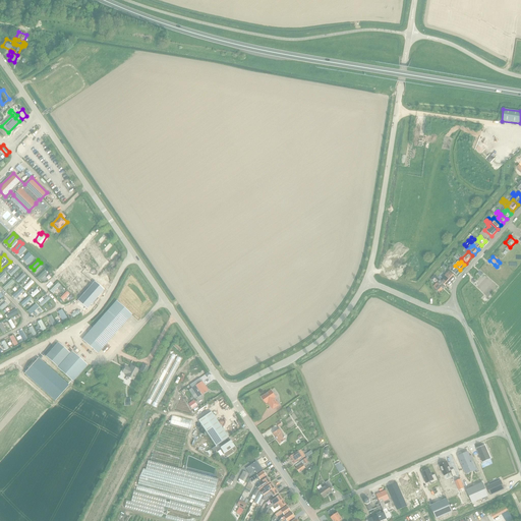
[(87,288),(92,283),(72,264),(67,269),(87,288)]
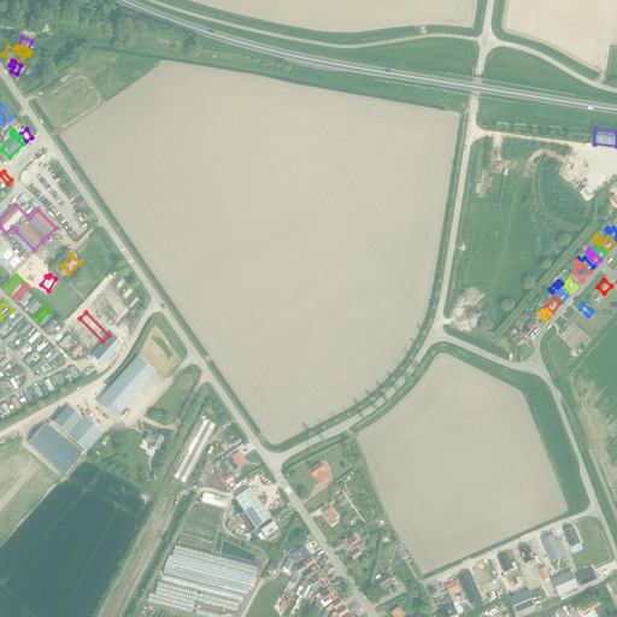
[(545,319),(539,315),(536,312),(535,313),(535,312),(532,316),(533,316),(530,318),(539,325),(545,319)]
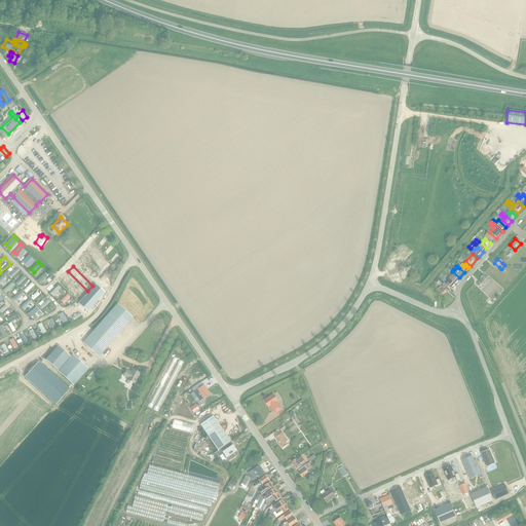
[(43,283),(48,277),(47,275),(49,273),(45,270),(39,277),(43,283)]
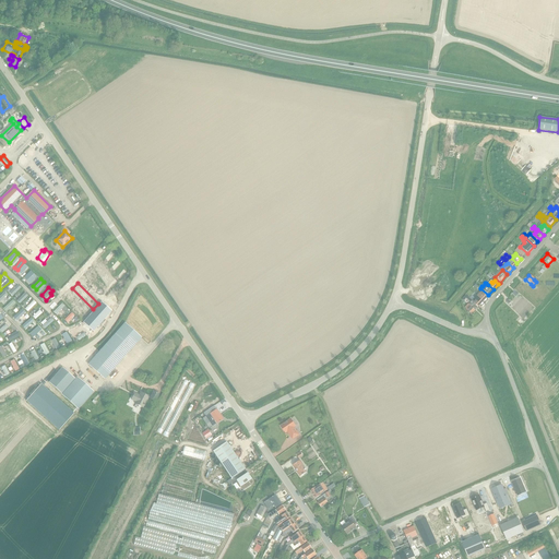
[(476,296),(483,301),(487,297),(480,292),(476,296)]
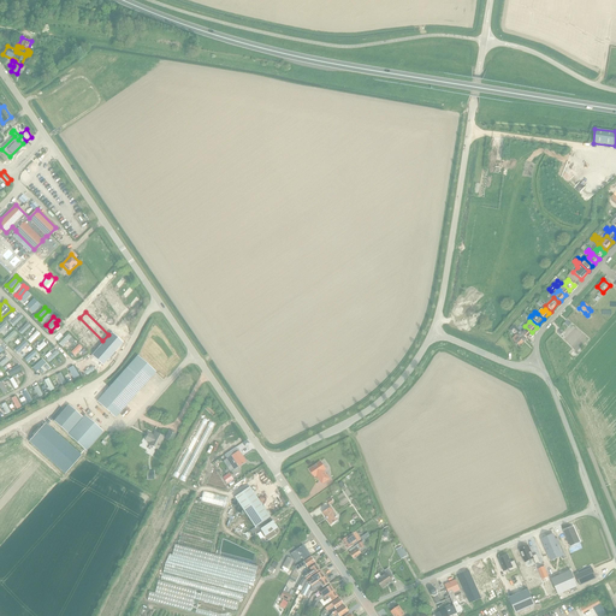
[(107,333),(113,330),(108,324),(102,327),(107,333)]
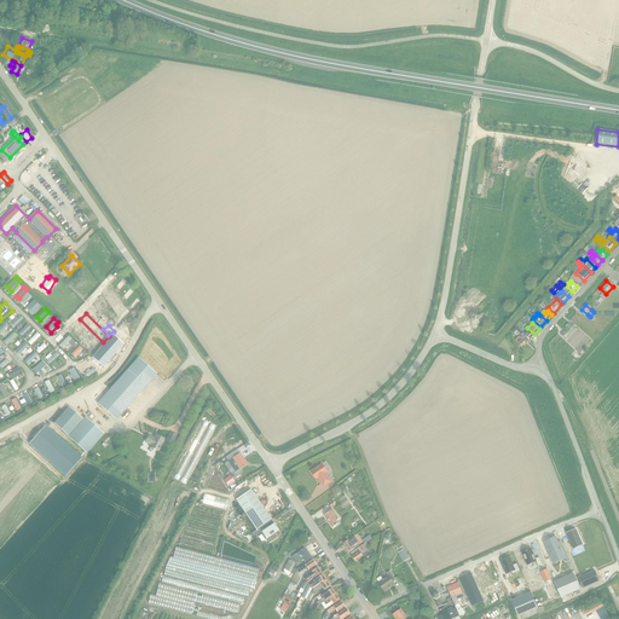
[(528,341),(534,334),(527,328),(525,331),(524,330),(522,331),(524,331),(522,333),(520,330),(519,333),(521,335),(521,336),(522,336),(522,335),(528,341)]
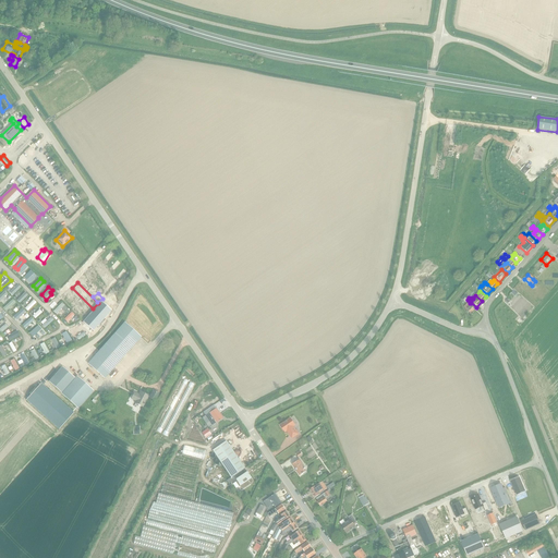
[(63,300),(55,307),(58,311),(63,305),(65,307),(69,305),(63,300)]
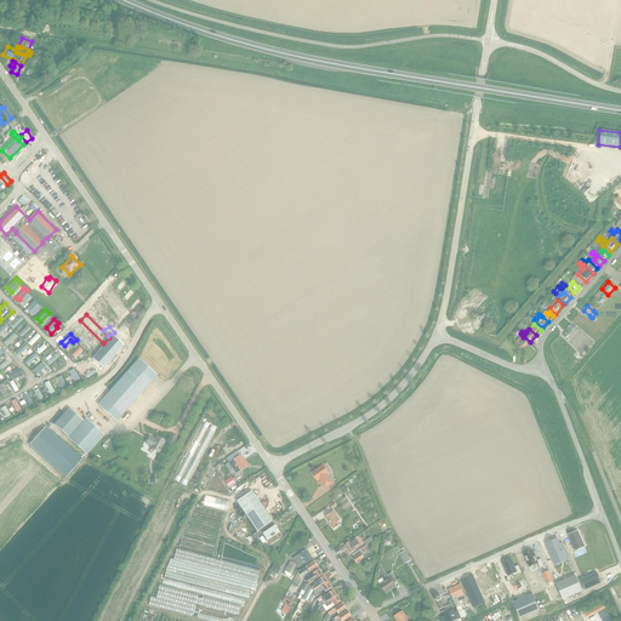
[(112,336),(92,358),(103,369),(124,346),(112,336)]
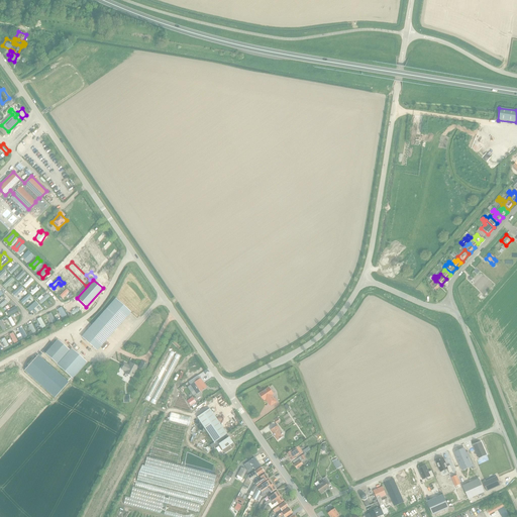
[(440,285),(436,281),(435,281),(434,281),(433,281),(432,282),(429,285),(435,291),(440,285)]
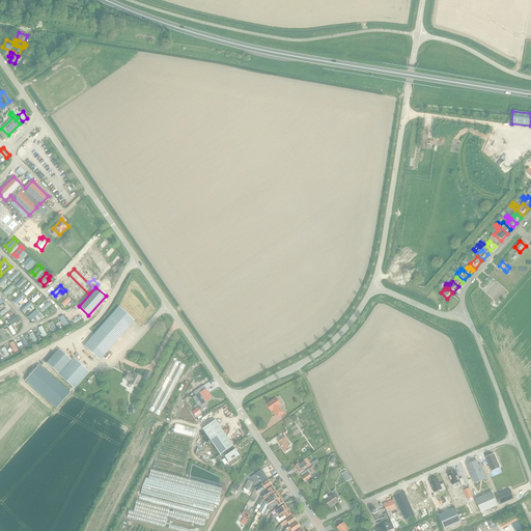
[(34,301),(42,295),(38,291),(32,298),(34,301)]
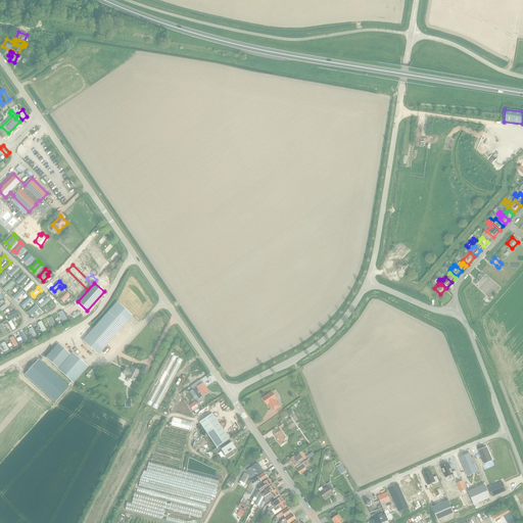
[(61,296),(63,299),(70,292),(67,289),(61,296)]
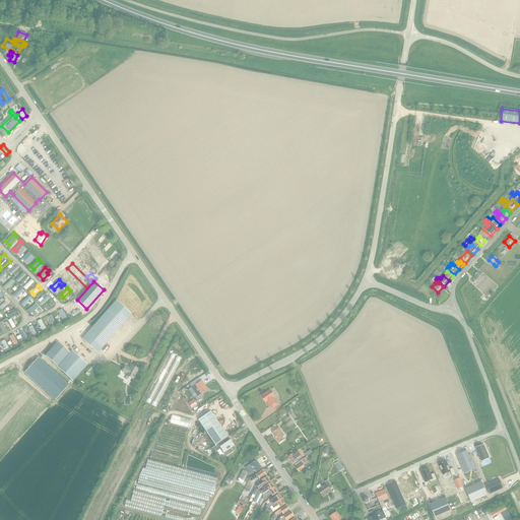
[(24,303),(33,296),(29,293),(21,300),(24,303)]
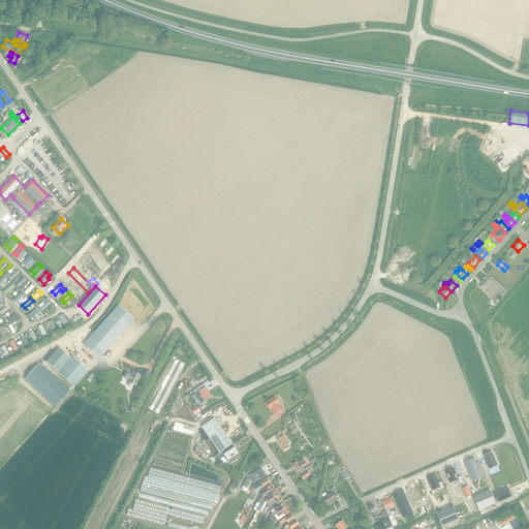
[(133,319),(118,306),(84,344),(99,359),(133,319)]
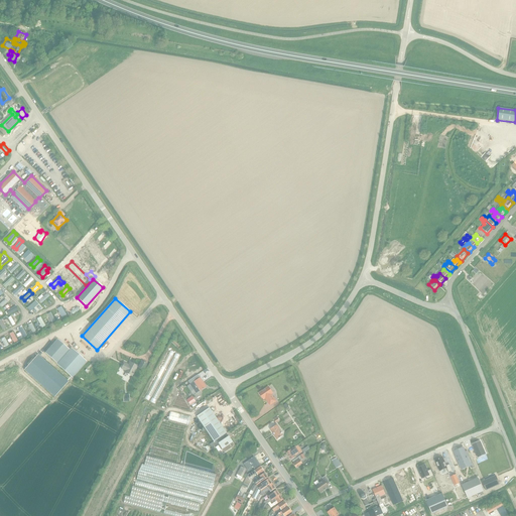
[(63,303),(58,305),(62,314),(68,312),(63,303)]
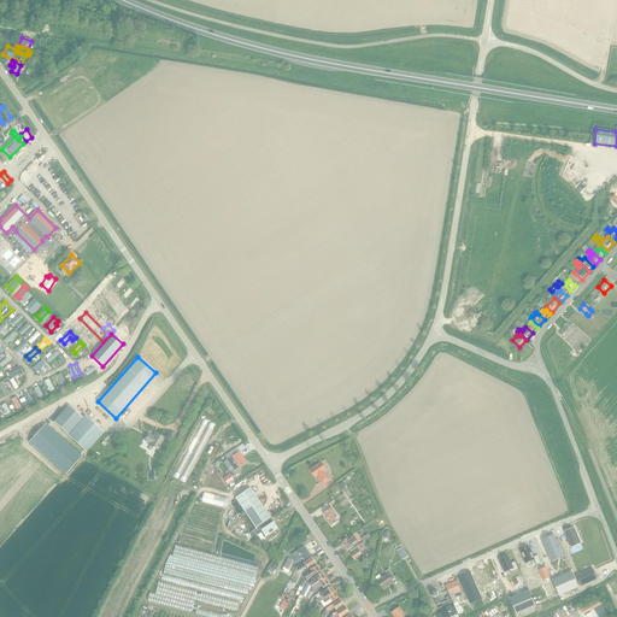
[(68,434),(83,417),(69,405),(54,422),(68,434)]
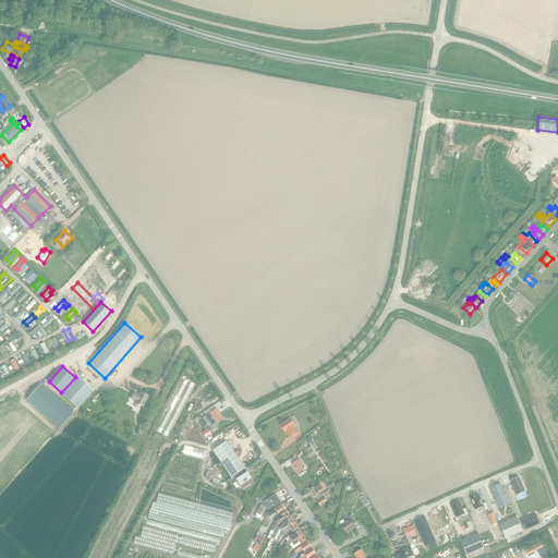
[(61,393),(79,408),(93,391),(76,376),(61,393)]
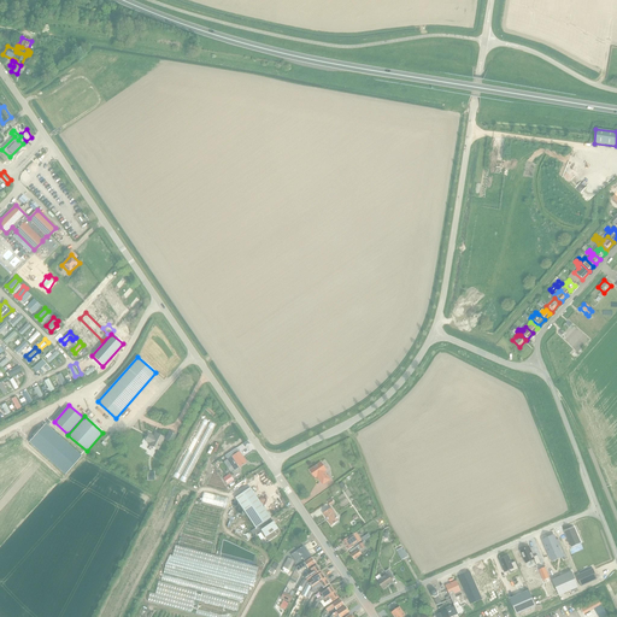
[(46,424),(29,442),(65,475),(82,457),(46,424)]
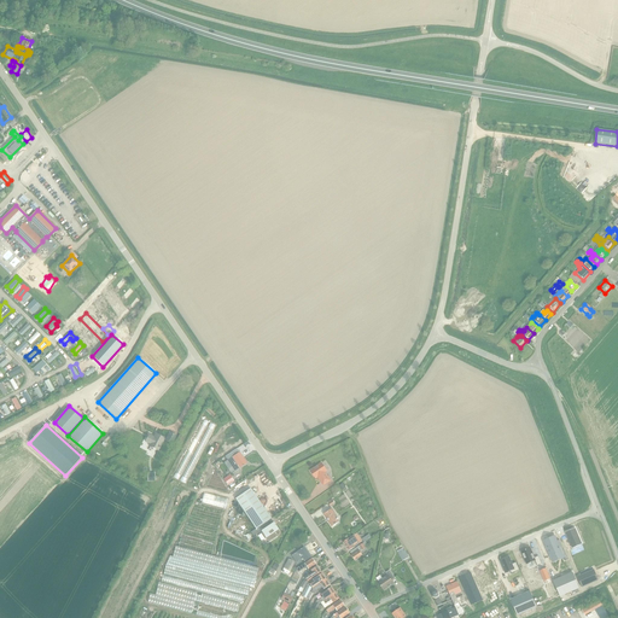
[(175,436),(170,432),(165,439),(172,443),(175,436)]
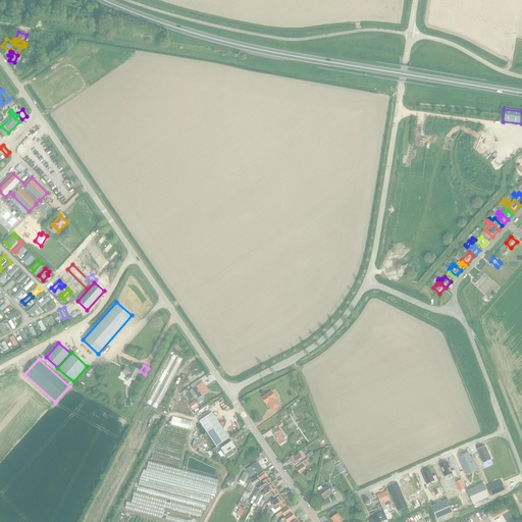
[(122,373),(126,375),(126,376),(134,380),(139,370),(132,366),(129,369),(125,367),(122,373)]
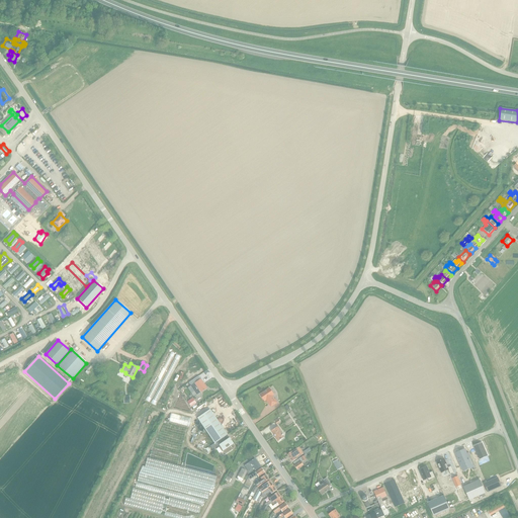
[(200,379),(188,387),(193,397),(206,389),(202,382),(200,379)]
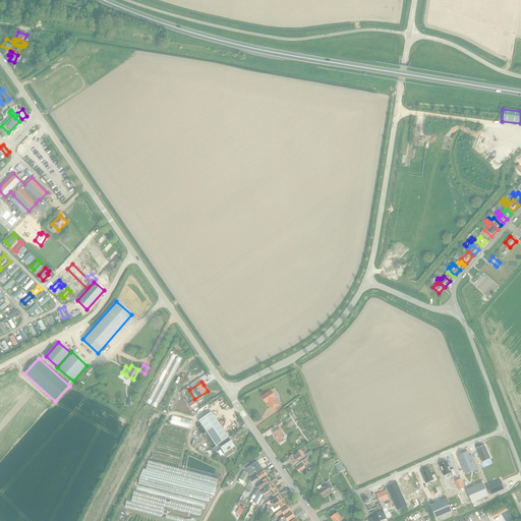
[(276,397),(271,390),(262,397),(267,404),(268,403),(273,409),(279,405),(274,398),(276,397)]
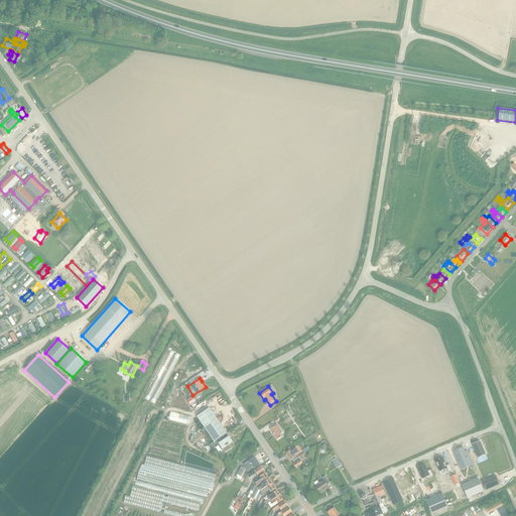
[(186,400),(191,408),(197,404),(195,402),(196,401),(191,396),(186,400)]
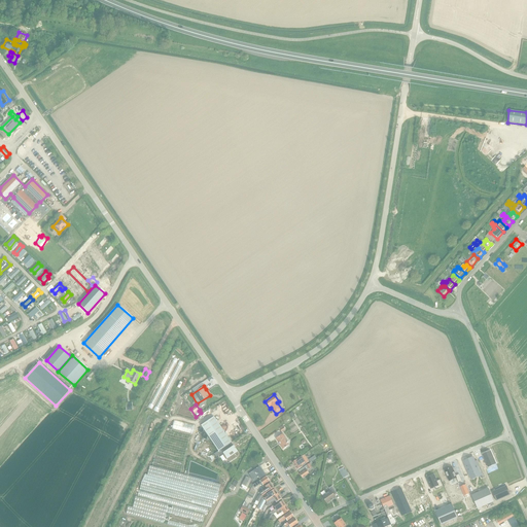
[(232,446),(230,443),(231,443),(213,417),(201,425),(218,451),(216,452),(218,455),(222,453),(223,454),(222,455),(225,459),(226,459),(229,462),(236,457),(235,455),(238,452),(233,446),(232,446)]
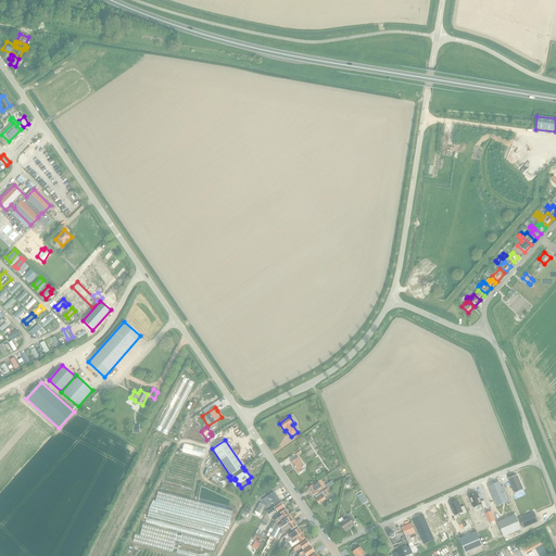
[(181,452),(202,458),(204,450),(184,444),(181,452)]
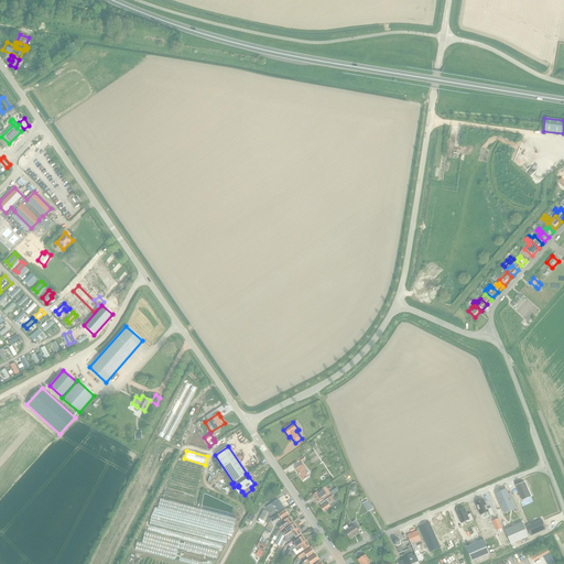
[(149,524),(226,544),(228,535),(230,535),(235,528),(234,528),(236,518),(193,507),(204,465),(180,459),(173,470),(172,472),(171,475),(160,498),(158,508),(155,507),(151,516),(149,524)]
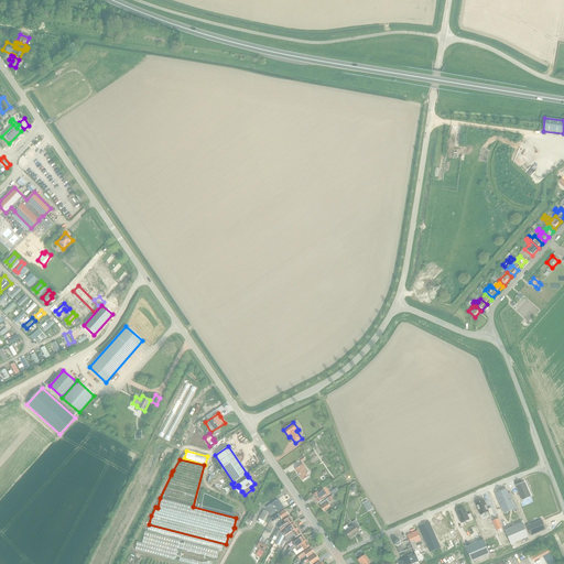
[(303,463),(295,468),(303,479),(310,475),(305,468),(306,467),(303,463)]
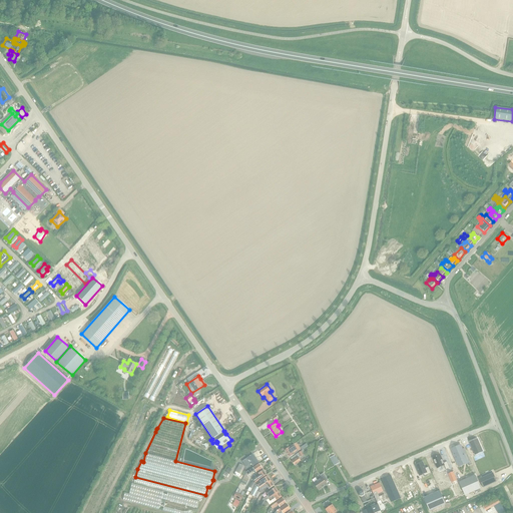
[(477,439),(469,442),(475,455),(483,452),(477,439)]
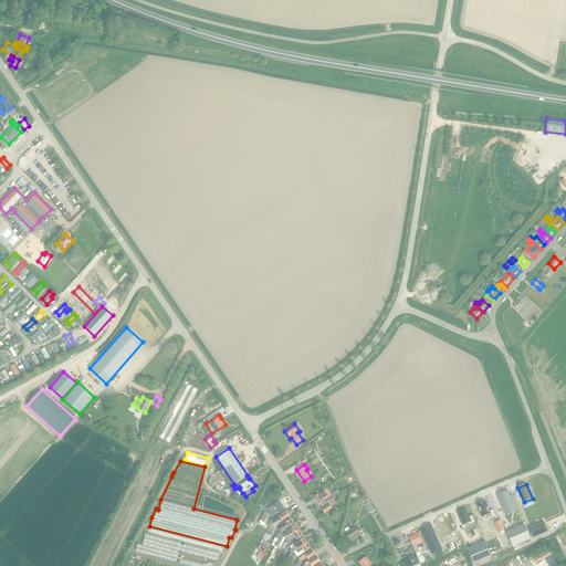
[(325,501),(329,498),(324,490),(314,496),(320,504),(325,501)]
